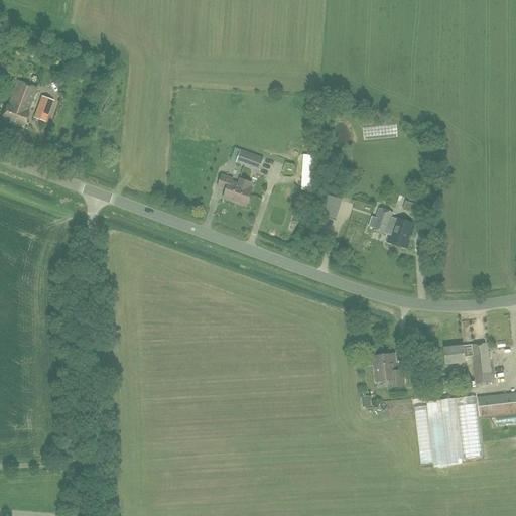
[(26,113),(36,89),(17,82),(8,106),(6,106),(1,119),(23,127),(28,114),(26,113)]
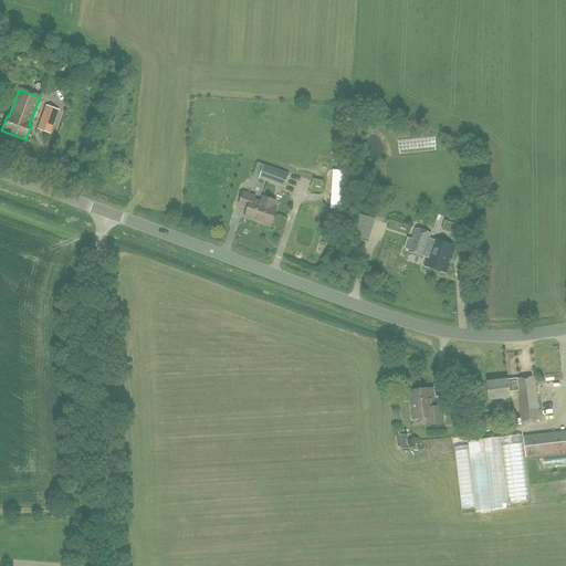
[(50,134),(59,109),(45,105),(38,129),(50,134)]
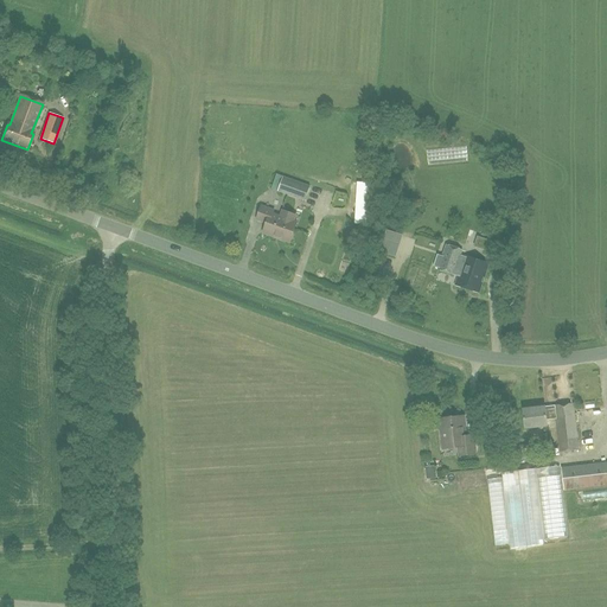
[(278,191),(278,192),(305,200),(310,185),(283,176),(283,177),(276,176),(272,189),(278,191)]
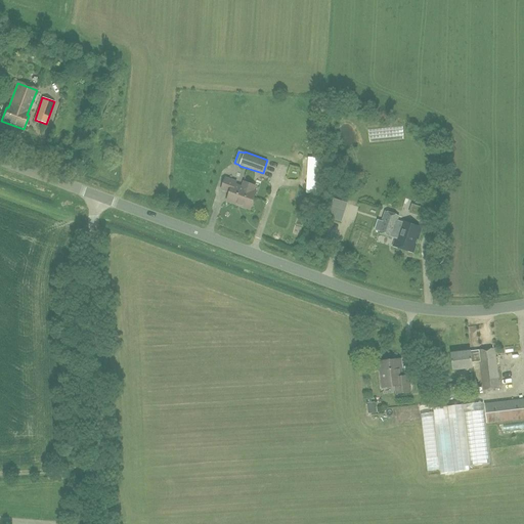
[(319,161),(318,161),(318,158),(309,157),(309,160),(308,160),(307,189),(317,189),(319,161)]
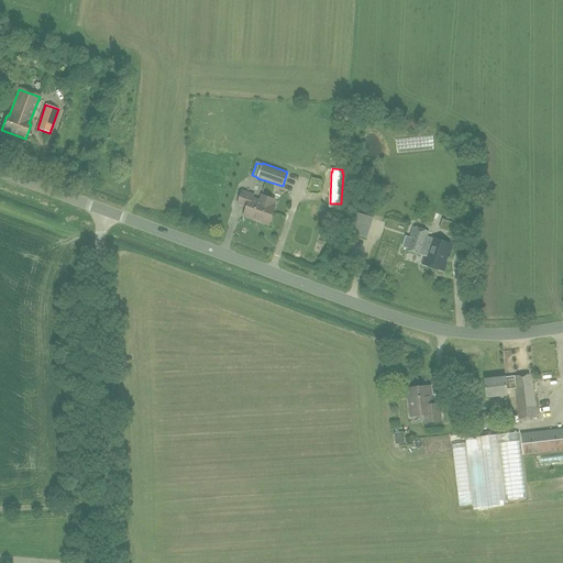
[(275,207),(272,206),(274,200),(262,196),(260,201),(253,199),(254,196),(242,191),(238,203),(247,207),(244,217),(268,225),(275,207)]
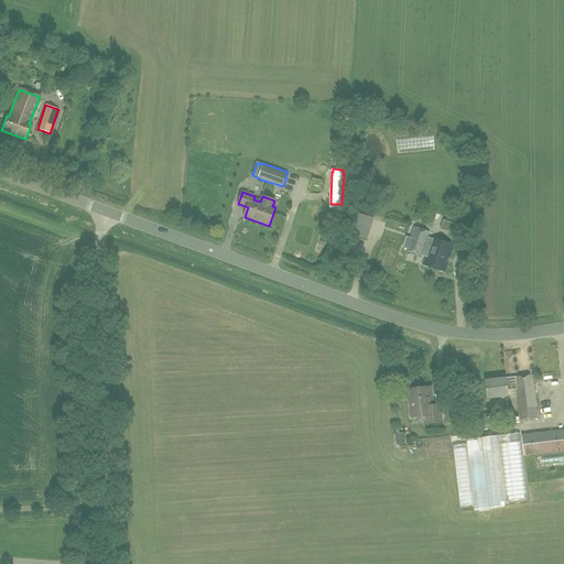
[(445,231),(459,236),(463,227),(448,221),(445,231)]
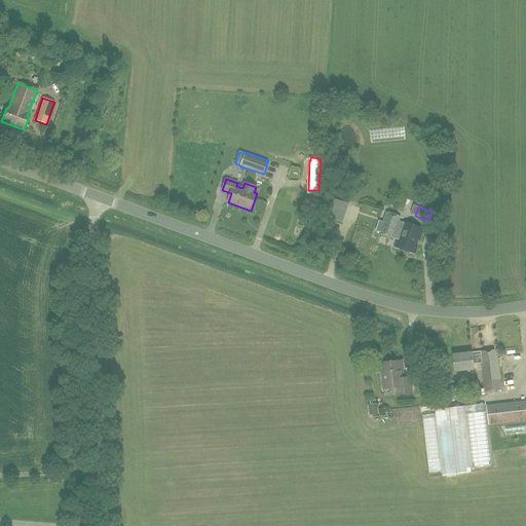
[(404,222),(400,233),(396,231),(401,217),(386,213),(379,234),(393,238),(393,236),(398,237),(395,248),(416,254),(423,228),(404,222)]
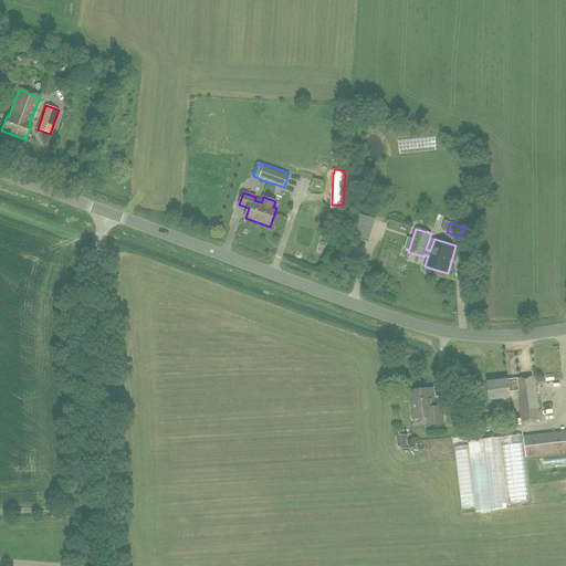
[(516,378),(516,381),(517,390),(521,422),(540,420),(535,376),(516,378)]
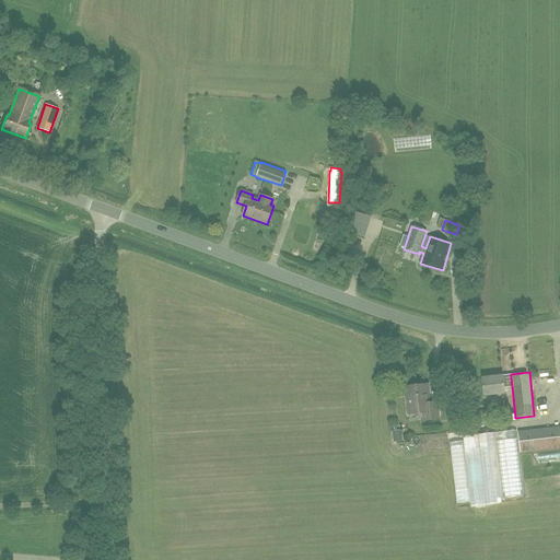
[(505,395),(504,387),(512,386),(511,377),(503,378),(503,375),(482,377),(485,397),(505,395)]
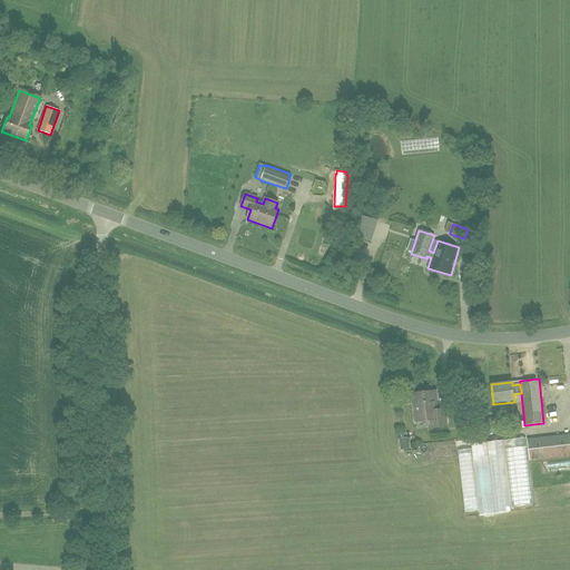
[(412,393),(415,422),(430,420),(431,429),(445,426),(444,410),(434,410),(433,402),(436,401),(435,391),(412,393)]
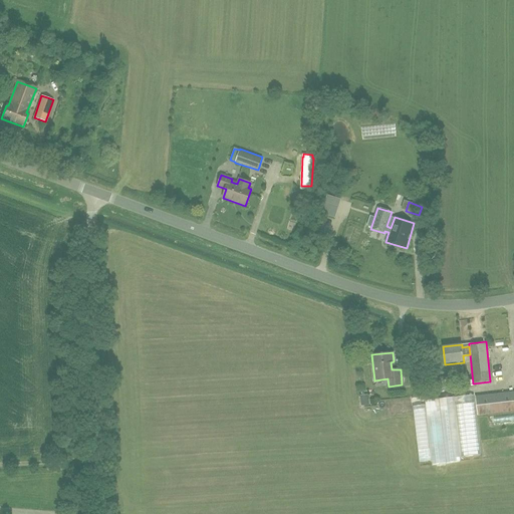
[(513,391),(476,396),(478,416),(513,412),(513,391)]
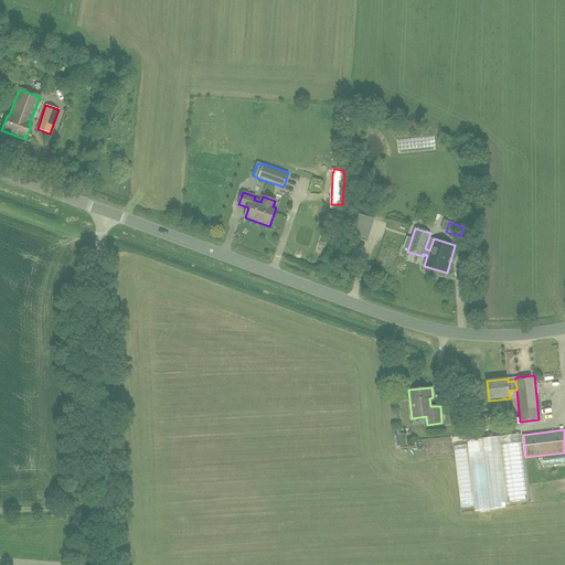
[(471,446),(478,502),(526,498),(521,447),(514,447),(513,436),(501,437),(507,480),(488,482),(483,445),(471,446)]
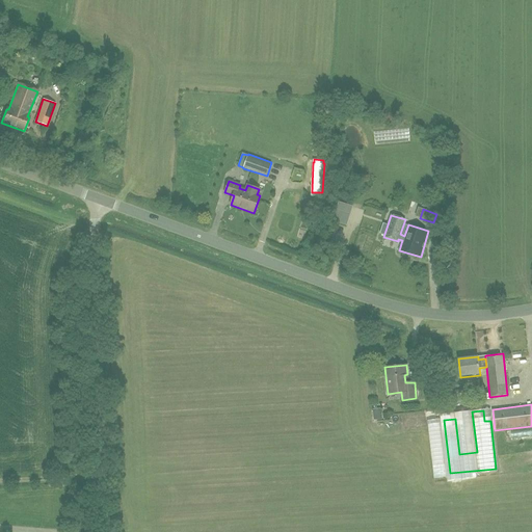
[(462,432),(472,431),(470,418),(460,419),(462,432)]
